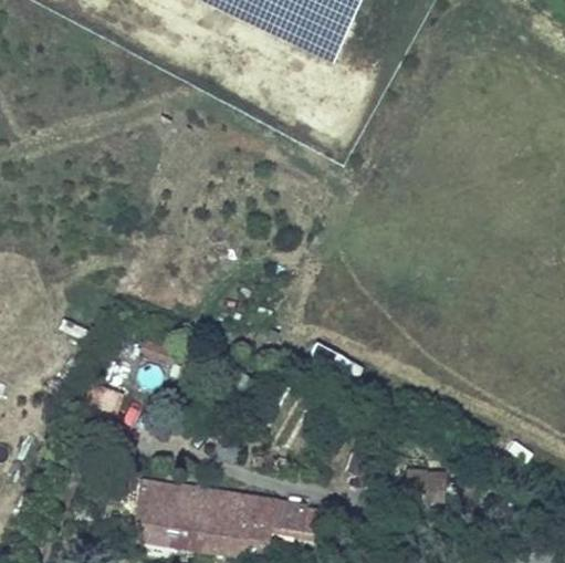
[(143,340),(139,352),(171,363),(176,351),(143,340)]
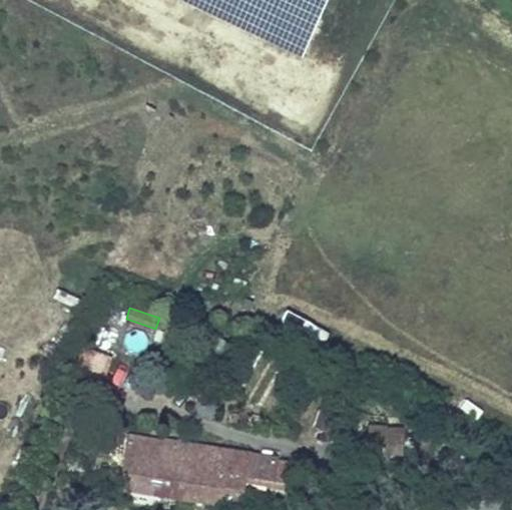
[(111,356),(81,348),(76,368),(106,376),(111,356)]
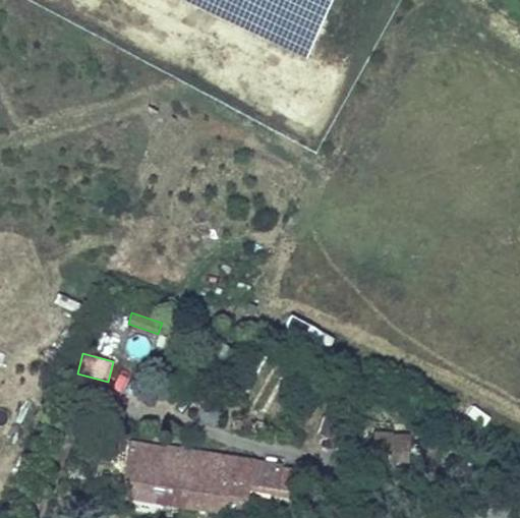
[(225,453),(130,438),(120,499),(216,514),(225,453)]
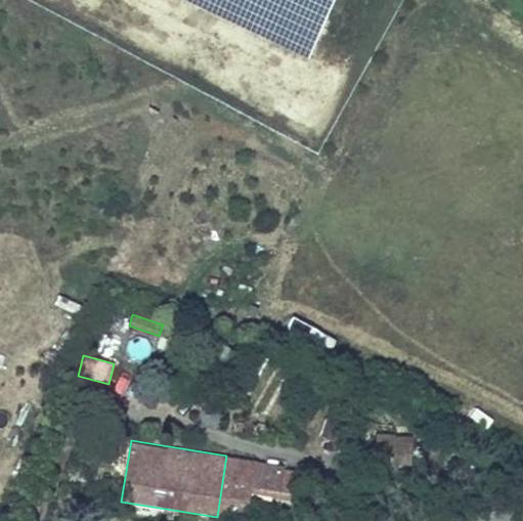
[(257,461),(226,456),(217,517),(243,520),(247,520),(252,493),(256,464),(257,461)]
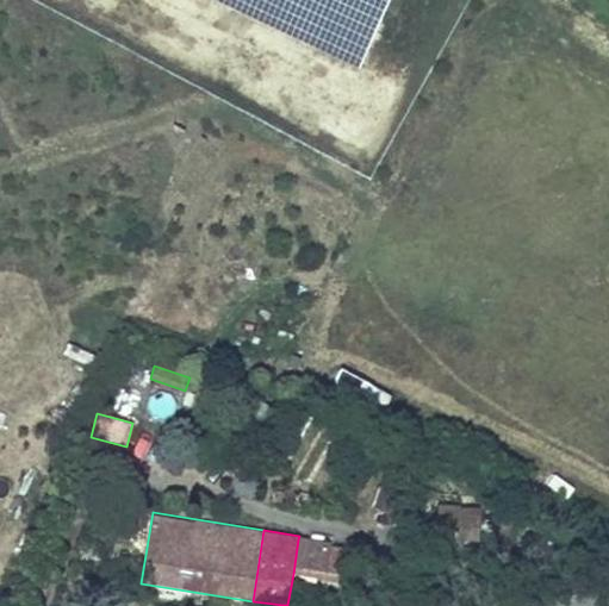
[(346,547),(298,539),(293,574),(341,581),(346,547)]
